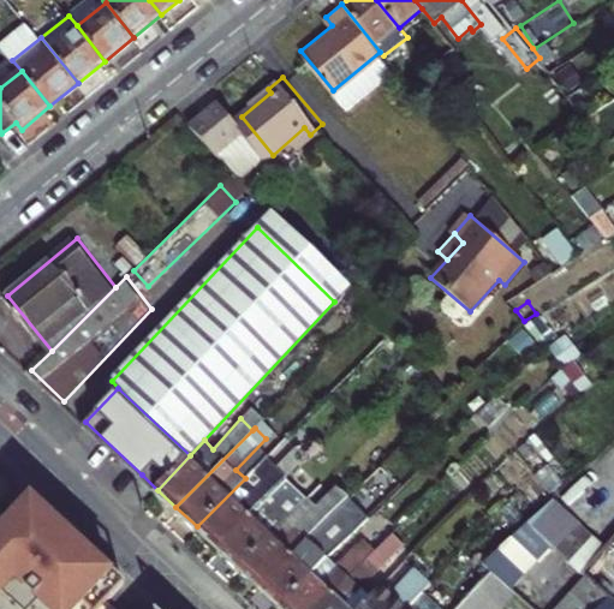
[(245,478),(197,526),(219,548),(288,478),(296,470),(282,458),(264,476),(256,467),(245,478)]
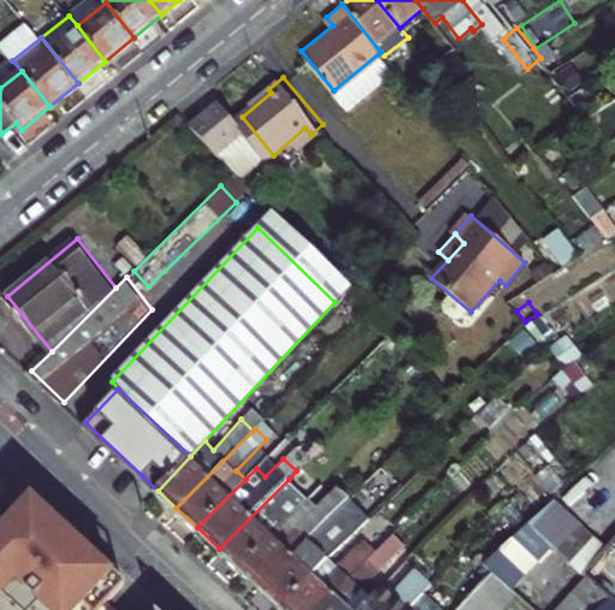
[(289,479),(219,549),(238,566),(288,517),(278,508),(299,489),(289,479)]
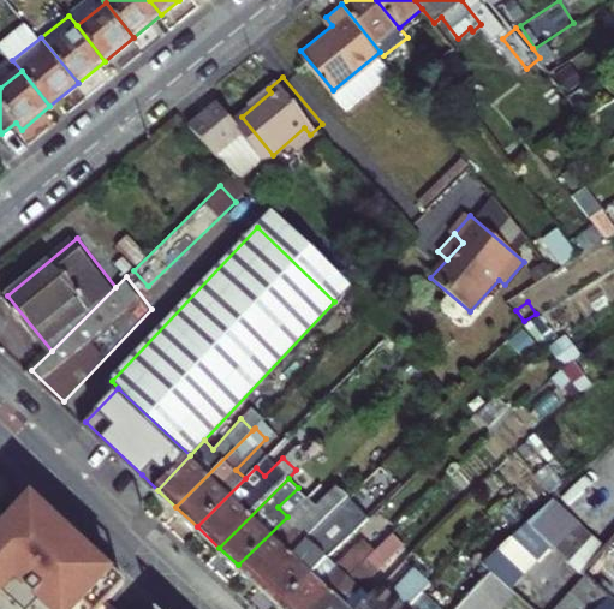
[(260,585),(350,495),(339,484),(317,505),(309,495),(287,517),(238,565),(260,585)]
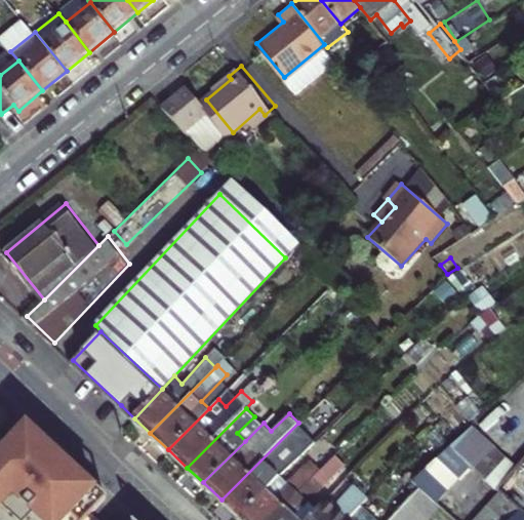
[(308,432),(298,423),(222,500),(240,517),(283,475),(276,468),(308,432)]
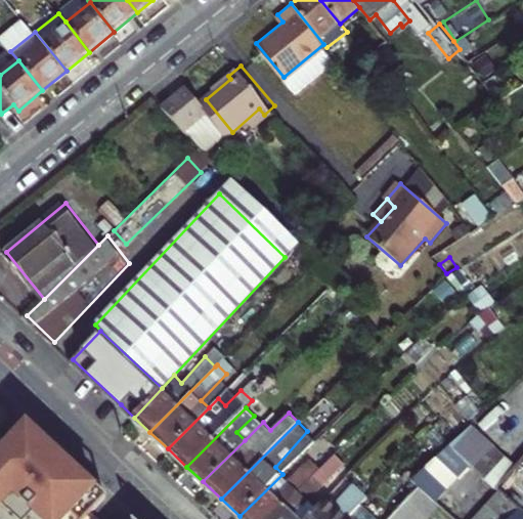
[(448,444),(462,456),(483,433),(472,423),(448,444)]
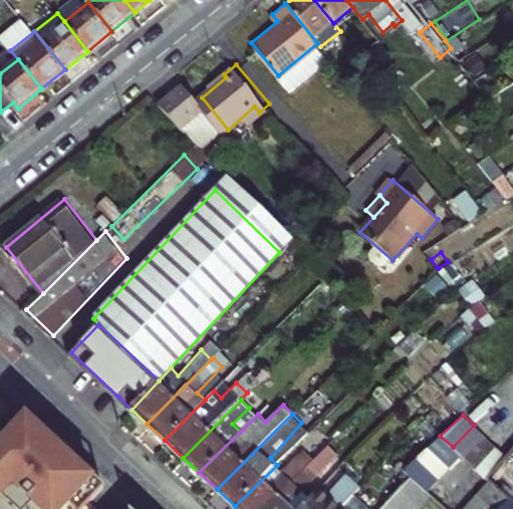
[(43,432),(44,431),(29,416),(9,438),(13,441),(0,454),(0,508),(69,508),(74,505),(77,508),(85,508),(105,487),(82,465),(80,467),(43,432)]
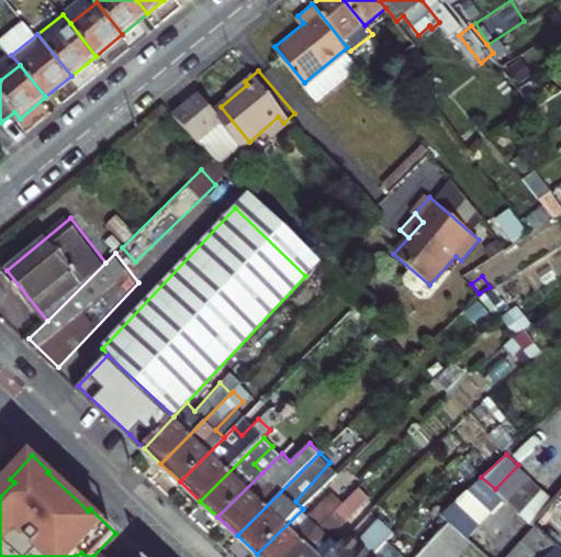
[(518,465),(495,489),(505,498),(508,501),(531,476),(518,465)]
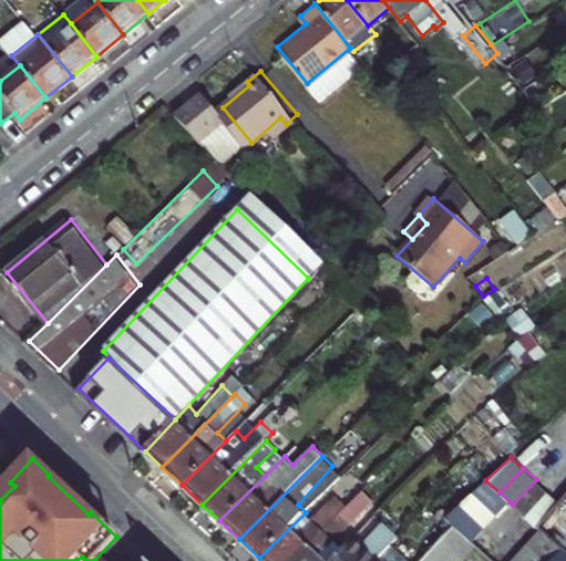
[(536,479),(513,505),(524,516),(547,490),(536,479)]
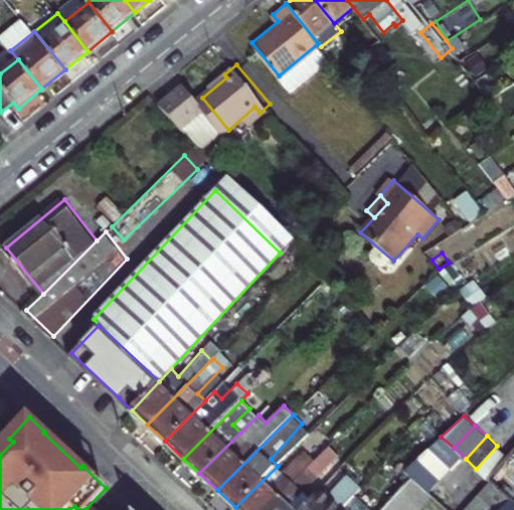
[(454,448),(441,437),(427,448),(450,470),(463,456),(454,448)]
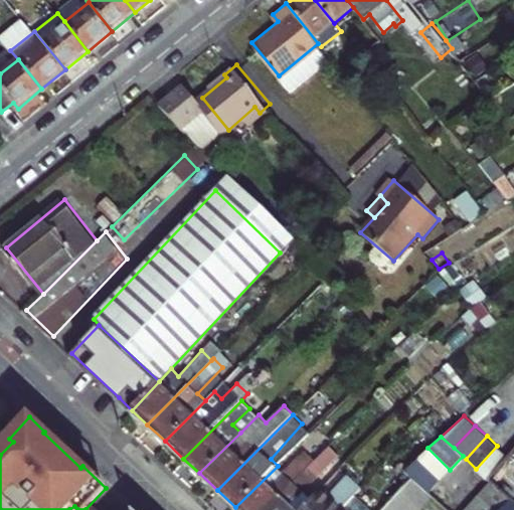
[(330,445),(303,471),(263,509),(296,509),(310,496),(301,488),(337,452),(330,445)]
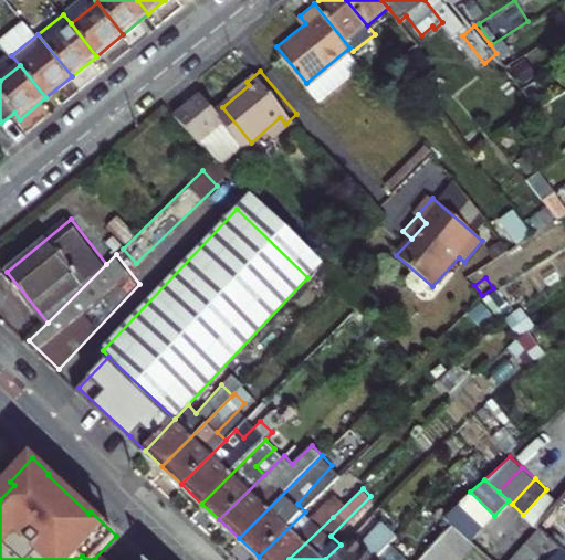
[(546,489),(523,515),(534,524),(555,502),(557,498),(546,489)]
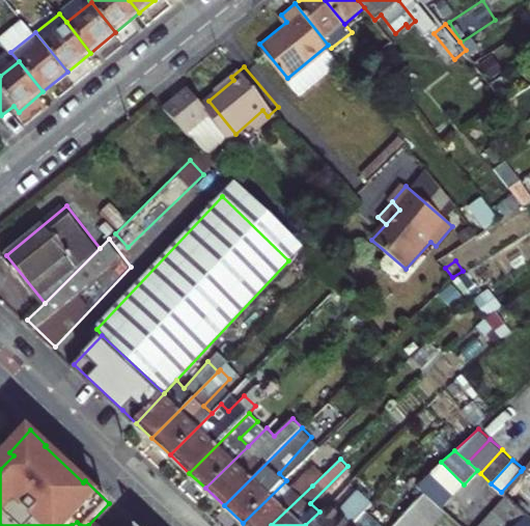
[(529,460),(523,468),(521,471),(529,478),(529,460)]
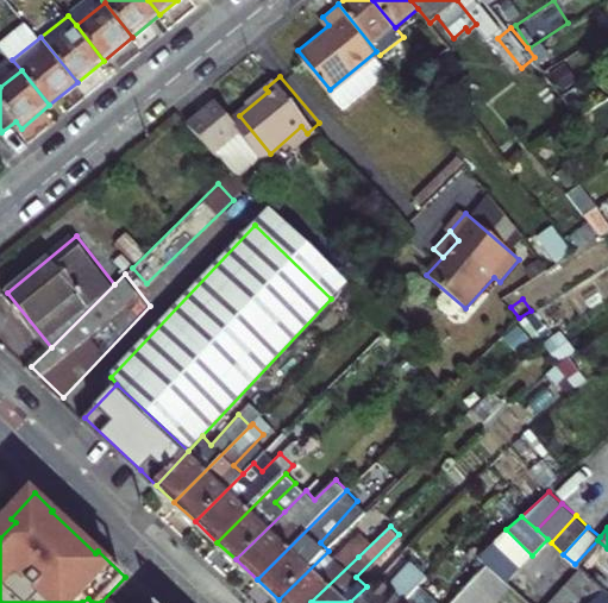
[(532,556),(506,529),(491,542),(520,569),(532,556)]
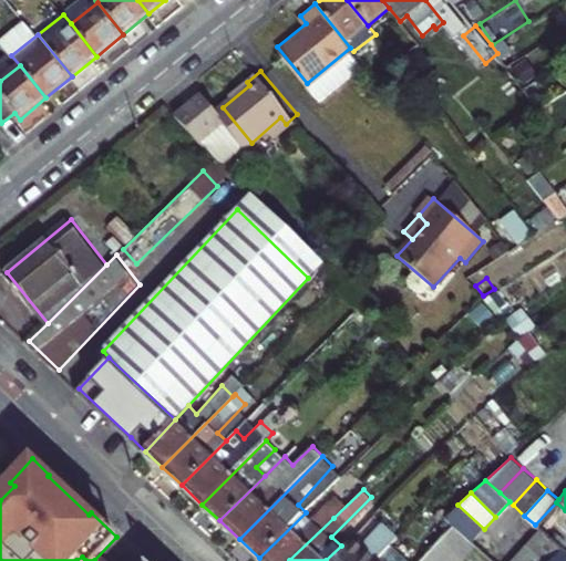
[(549,560),(565,560),(565,510),(556,502),(535,525),(539,529),(561,548),(549,560)]
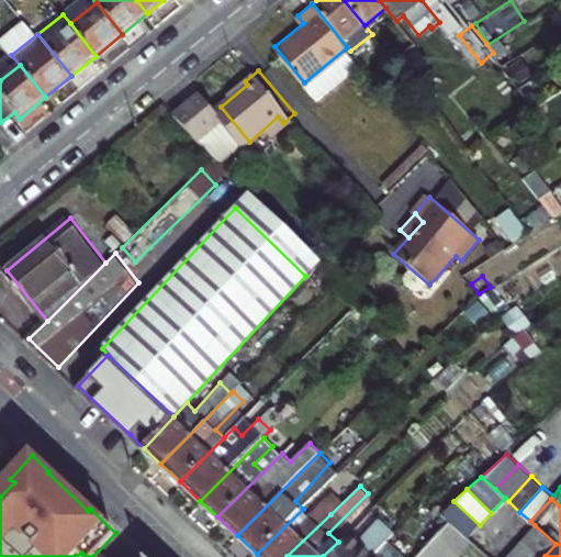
[(441,511),(448,521),(468,538),(480,525),(453,501),(441,511)]
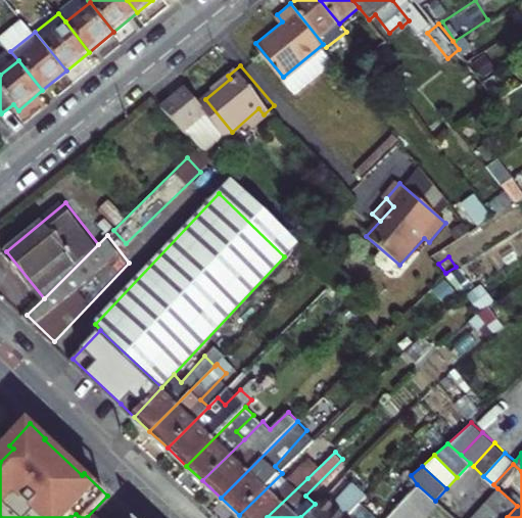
[(241,517),(267,517),(307,478),(298,470),(289,479),(282,473),(239,515),(241,517)]
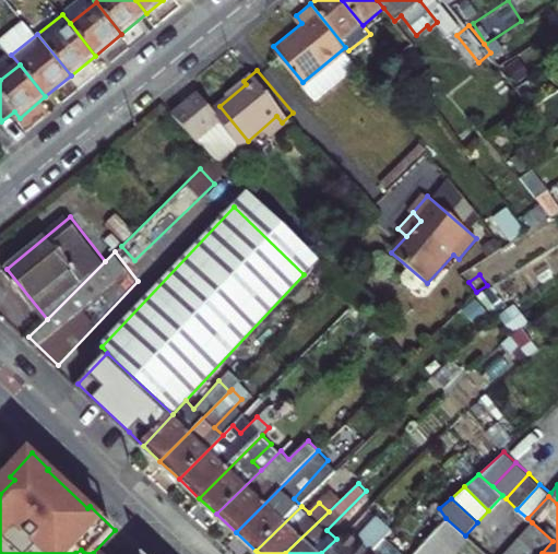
[(344,530),(336,539),(321,553),(366,553),(382,538),(389,530),(374,516),(353,538),(344,530)]
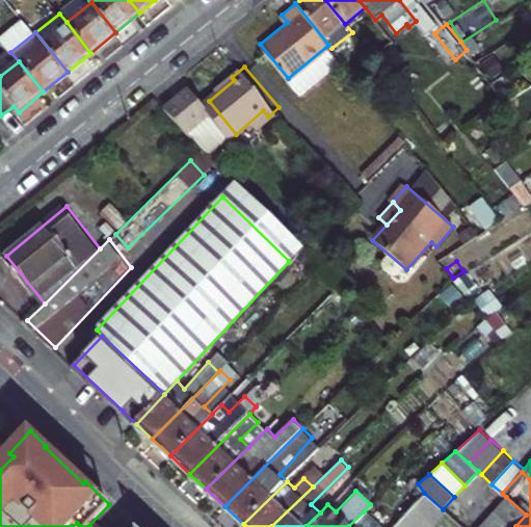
[(424,493),(414,502),(434,522),(445,511),(443,509),(424,493)]
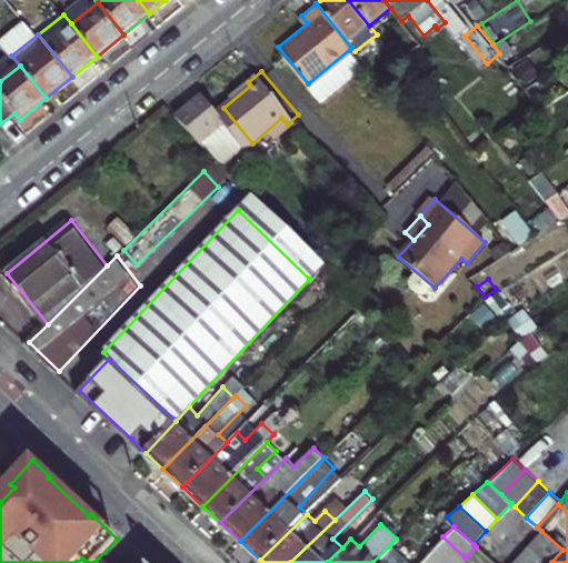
[(551,562),(562,550),(541,531),(528,545),(547,562),(551,562)]
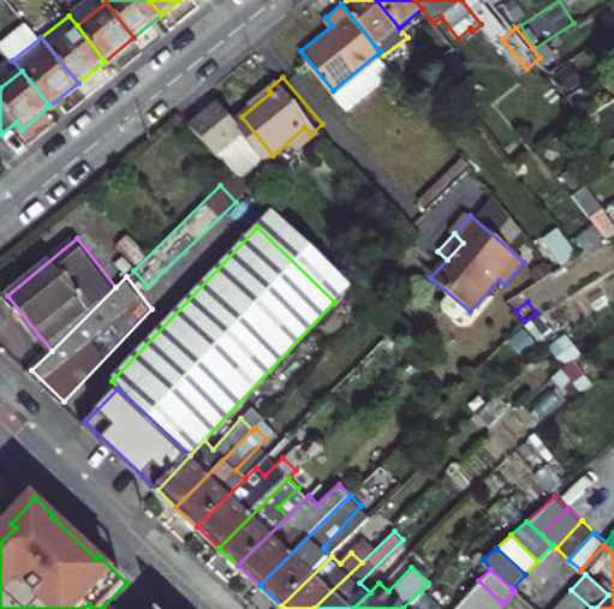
[(478,580),(468,592),(484,608),(496,608),(502,603),(478,580)]
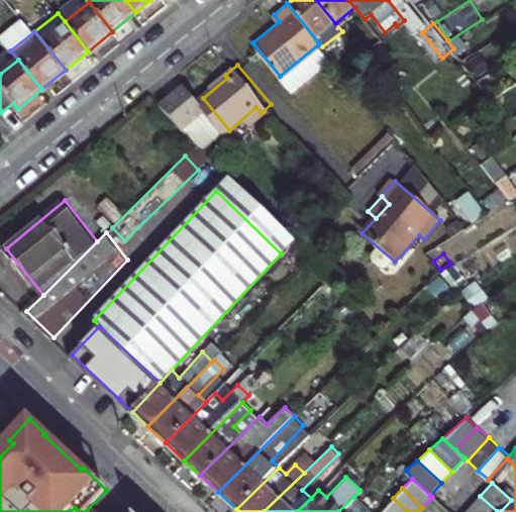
[(497,511),(480,496),(470,507),(474,511),(497,511)]
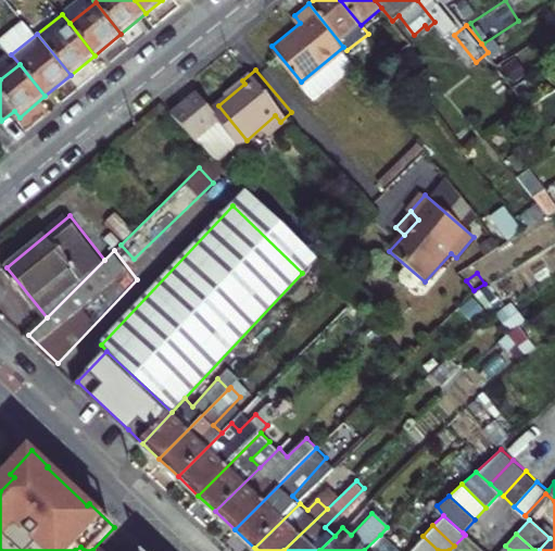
[(394,550),(380,535),(364,550),(394,550)]
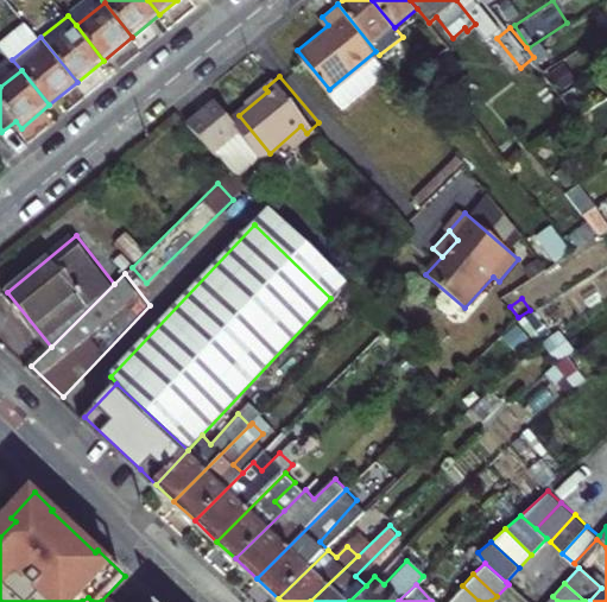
[(479,601),(462,585),(450,597),(454,601),(479,601)]
